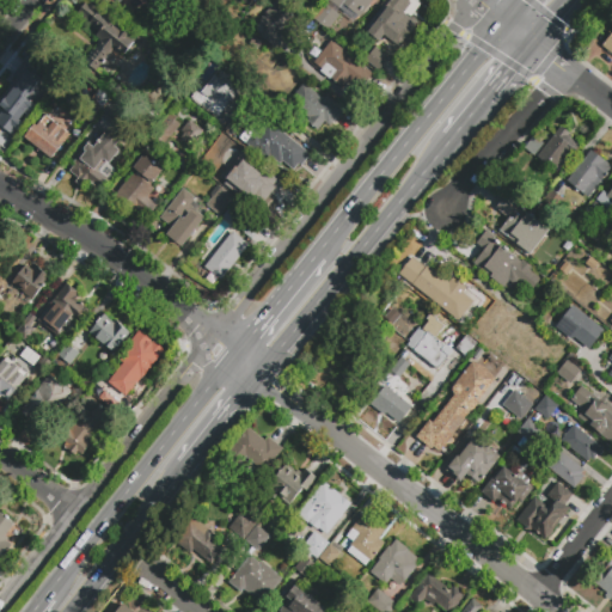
[(287,28),(292,31),(275,50),(259,36),(265,30),(258,24),(277,0),(280,0),(298,14),(287,28)]
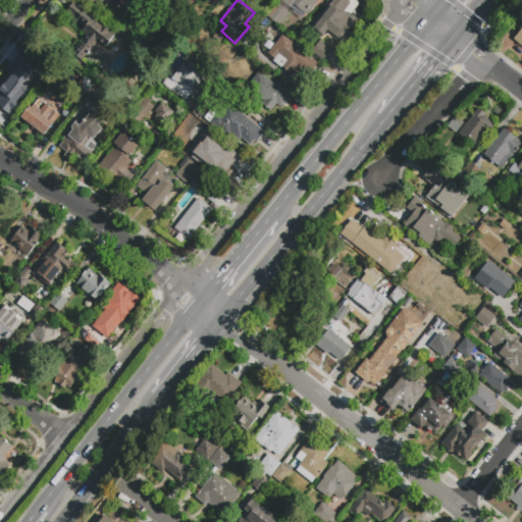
[(321,0),(307,17),(306,15),(302,21),(292,13),(279,28),(265,16),(278,0),(321,0)]
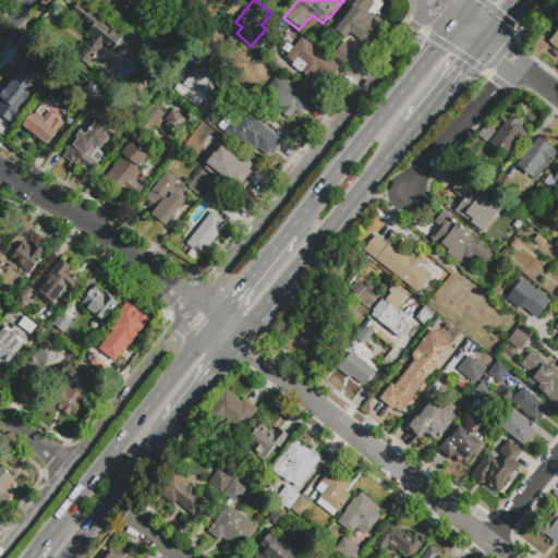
[(358,0),(371,0),(375,3),(368,12),(381,23),(364,45),(352,35),(347,41),(334,31),(358,0)]
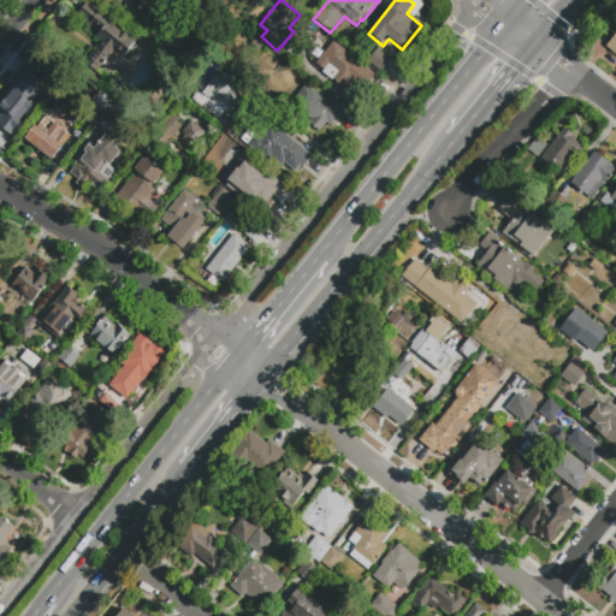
[(80,17),(89,4),(136,42),(124,57),(119,53),(118,55),(116,53),(98,75),(84,64),(101,43),(98,40),(100,36),(90,28),(90,27),(80,17)]
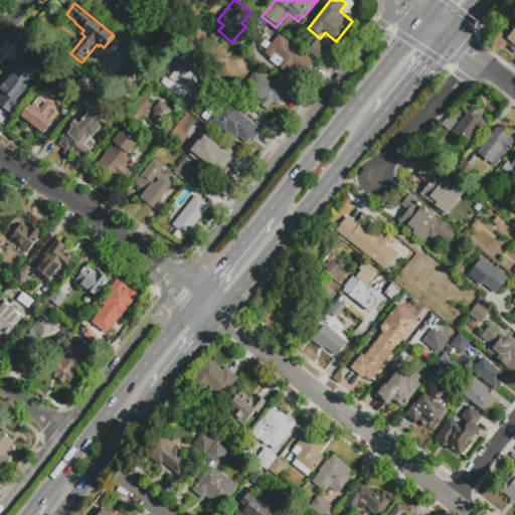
[(514,46),(514,24),(504,39),(514,46)]
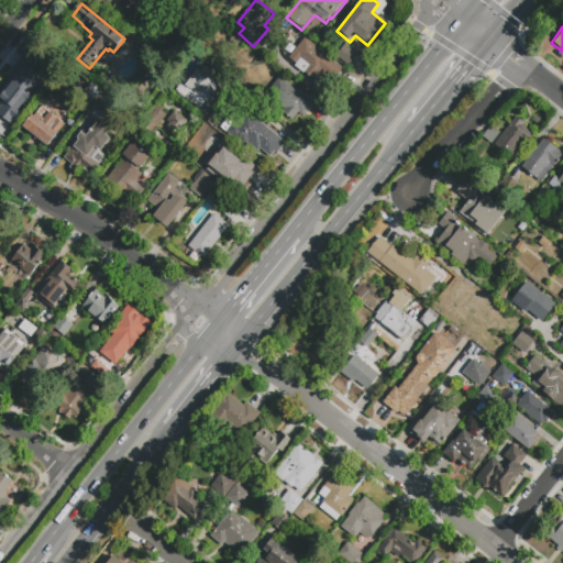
[(342,67),(330,83),(321,76),(316,81),(305,73),(304,74),(294,66),(296,64),(288,58),(305,37),(342,67)]
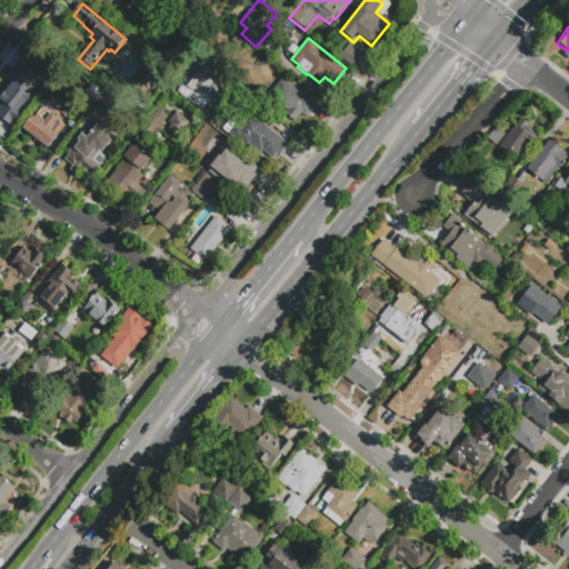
[(362,53),(352,66),(340,56),(349,43),(362,53)]
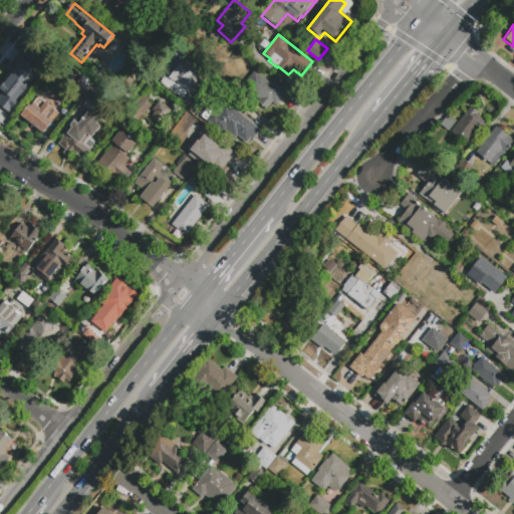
[(10,115),(0,106),(0,95),(3,92),(0,89),(0,81),(7,73),(8,74),(14,67),(11,66),(21,53),(37,66),(30,74),(38,80),(10,115)]
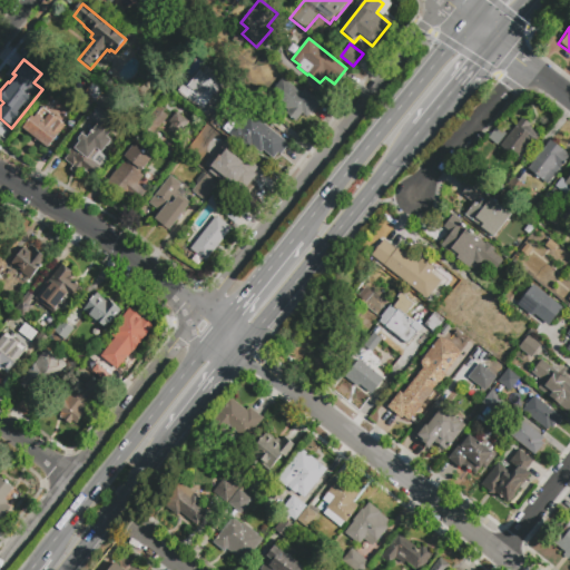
[(203,112),(177,92),(185,82),(188,85),(202,68),(204,70),(206,67),(222,79),(217,85),(222,88),(203,112)]
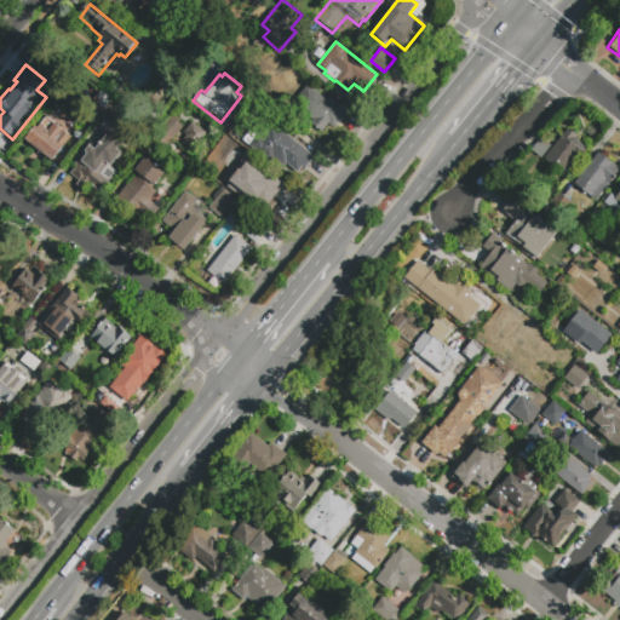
[(293,103),(308,85),(328,101),(331,97),(343,105),(344,104),(351,110),(340,125),(338,124),(333,130),(328,126),(321,136),(309,126),(314,119),(293,103)]
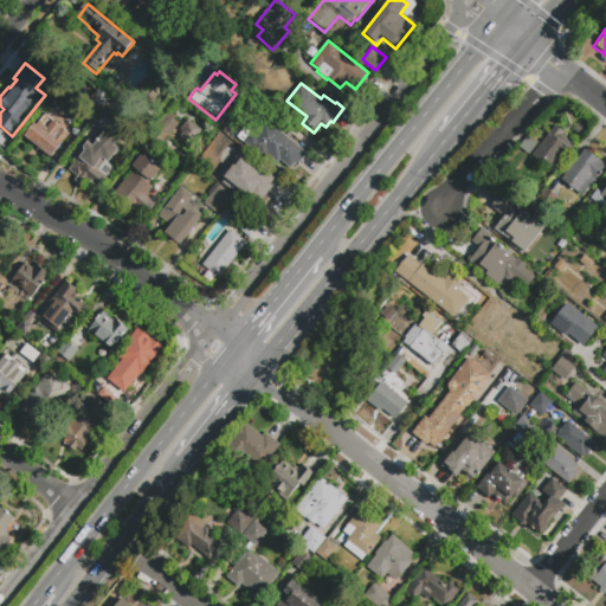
[(89,101),(100,88),(111,97),(101,110),(89,101)]
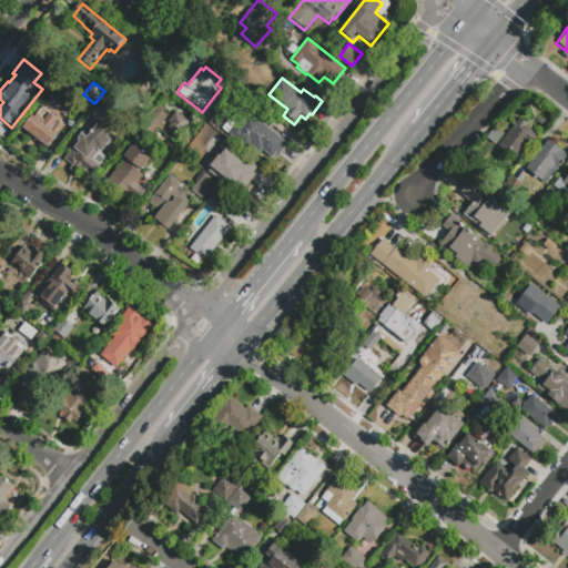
[(119,105),(109,118),(94,107),(104,93),(119,105)]
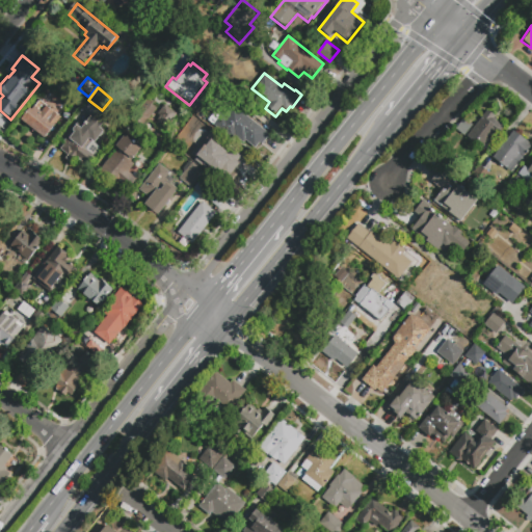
[(152,104),(157,108),(141,128),(136,124),(135,126),(129,122),(148,98),(153,102),(152,104)]
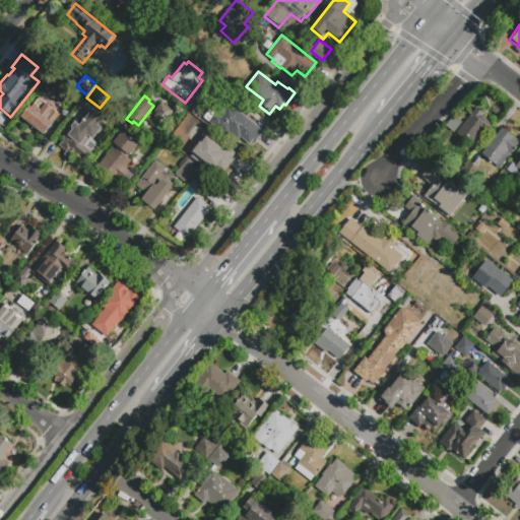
[(44,135),(20,117),(29,105),(33,107),(39,99),(59,115),(44,135)]
